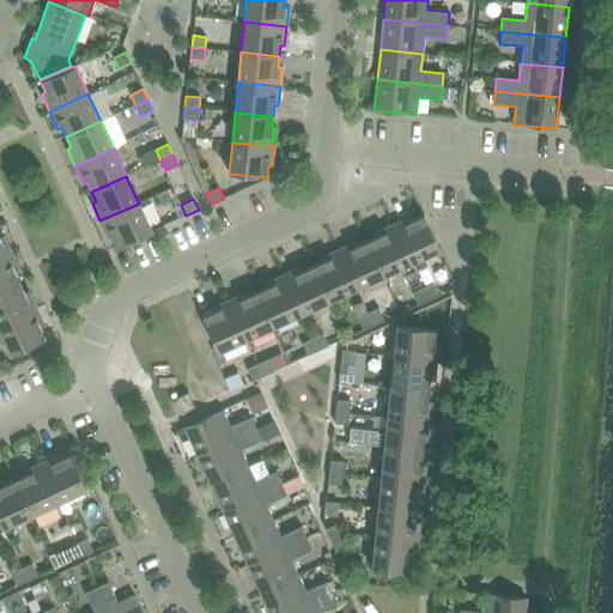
[(139,204),(99,220),(108,238),(111,237),(117,248),(152,231),(139,204)]
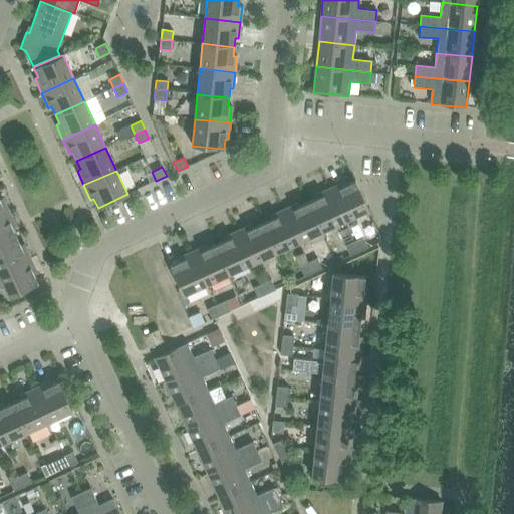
[(344,182),(330,189),(344,221),(368,210),(355,181),(346,185),(344,182)]
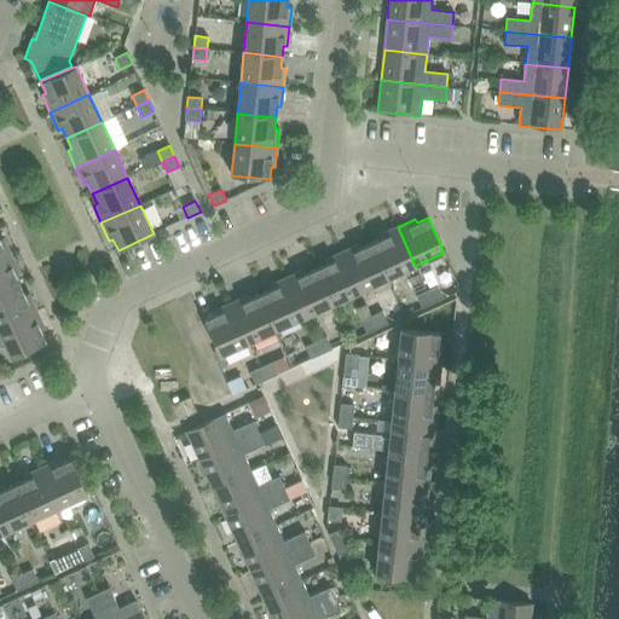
[(381,239),(371,243),(387,278),(415,266),(398,227),(380,235),(381,239)]
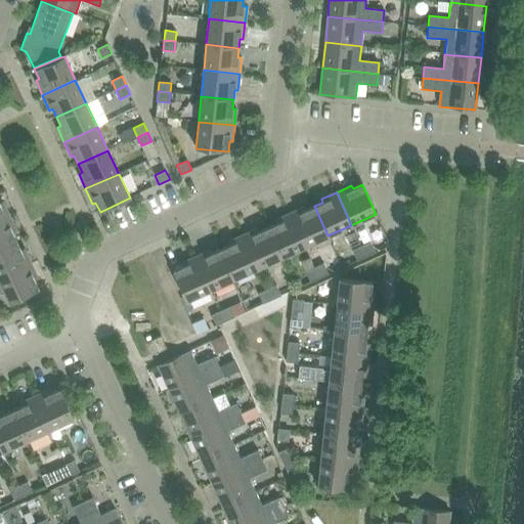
[(0,220),(9,217),(2,202),(0,202),(0,220)]
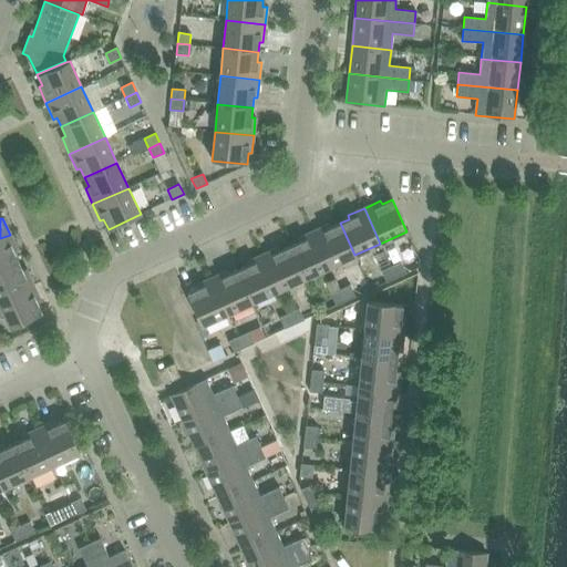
[(329,224),(313,232),(330,267),(354,255),(340,223),(331,227),(329,224)]
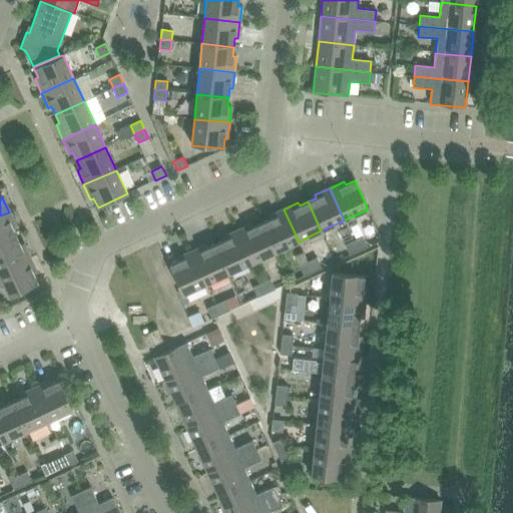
[(270,219),(262,223),(275,252),(299,241),(284,209),(269,216),(270,219)]
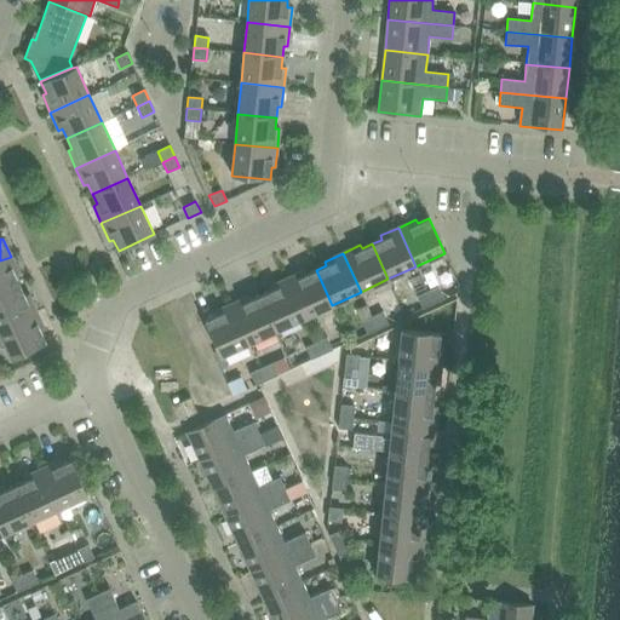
[(0,260),(0,294),(19,286),(16,276),(19,274),(11,257),(0,260)]
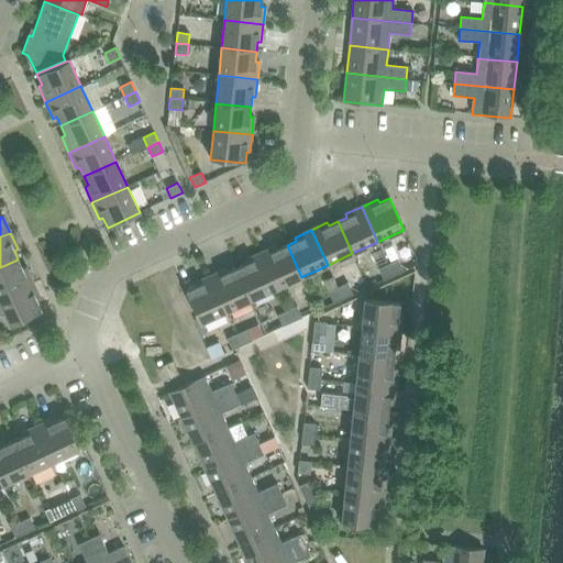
[(276,245),(261,253),(276,288),(301,277),(287,245),(278,249),(276,245)]
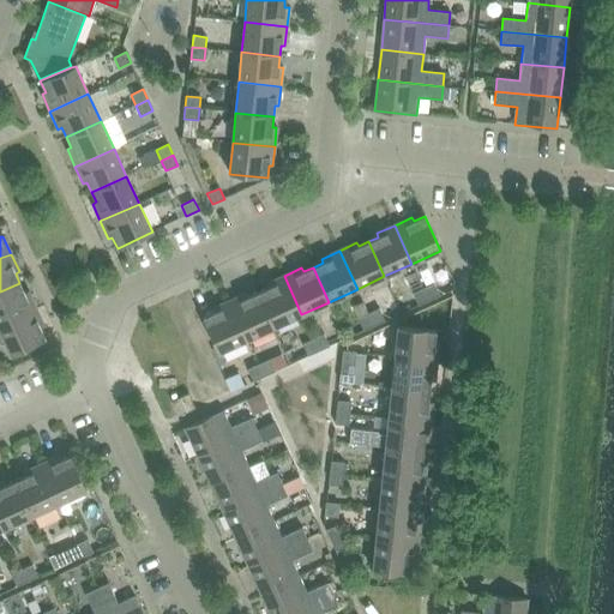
[(268,288),(258,293),(274,327),(301,314),(284,276),(266,284),(268,288)]
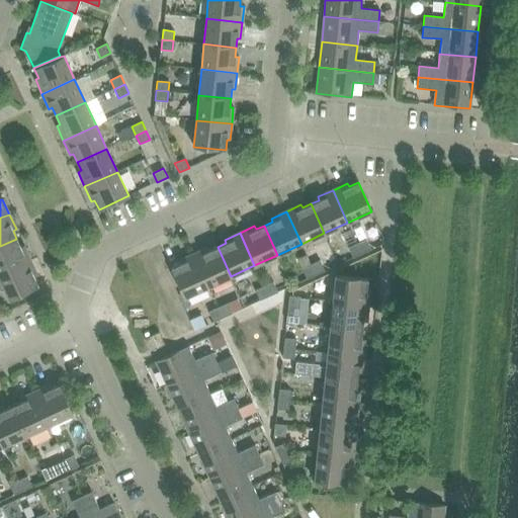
[(0,246),(0,274),(30,260),(23,246),(20,247),(16,239),(0,246)]
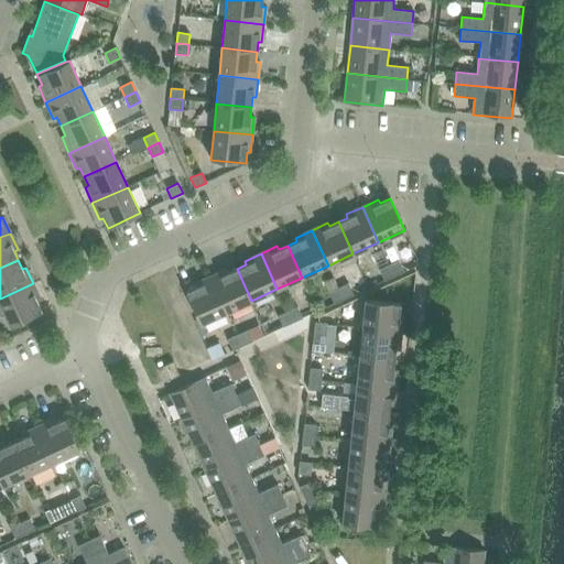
[(389,264),(394,277),(403,271),(399,260),(389,264)]
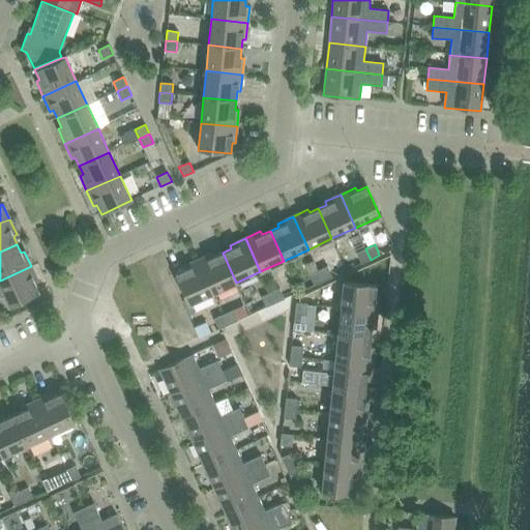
[(371,260),(365,248),(356,254),(361,264),(371,260)]
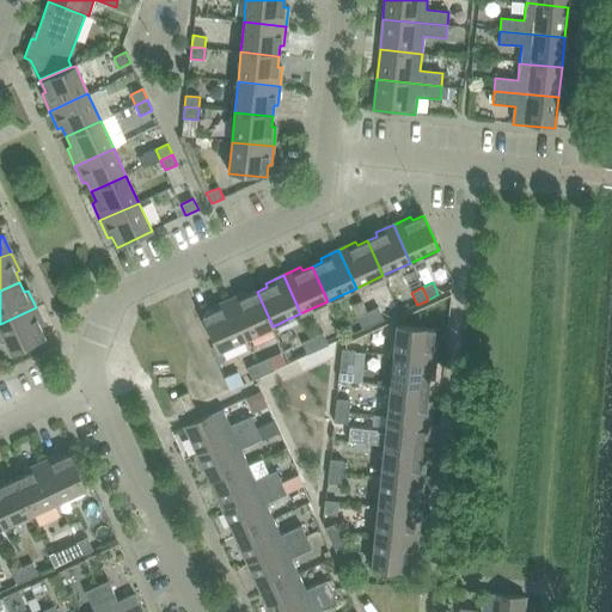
[(245,292),(228,300),(245,338),(273,326),(257,292),(248,295),(245,292)]
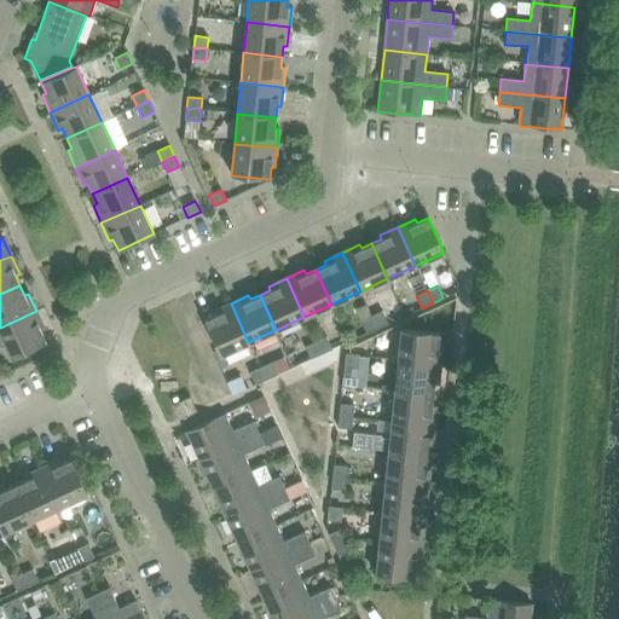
[(248,342),(231,304),(213,312),(214,316),(204,320),(220,356),(248,342)]
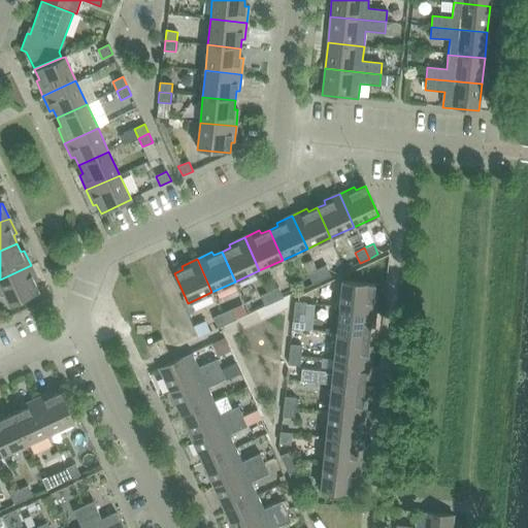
[(31,265),(0,279),(0,285),(9,305),(39,292),(35,283),(38,281),(31,265)]
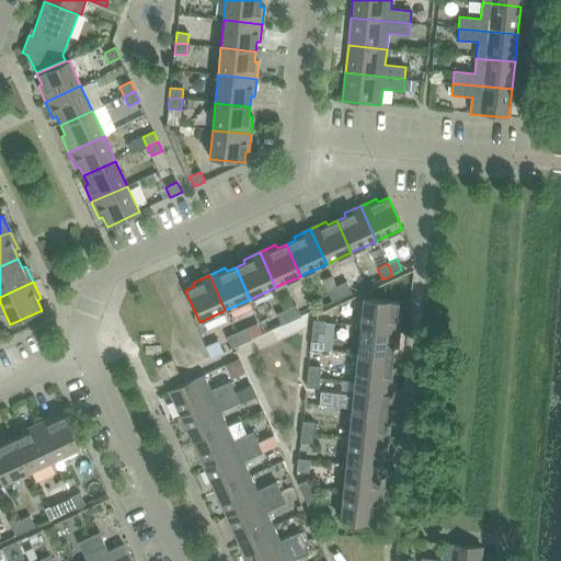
[(336,287),(342,298),(352,294),(346,282),(336,287)]
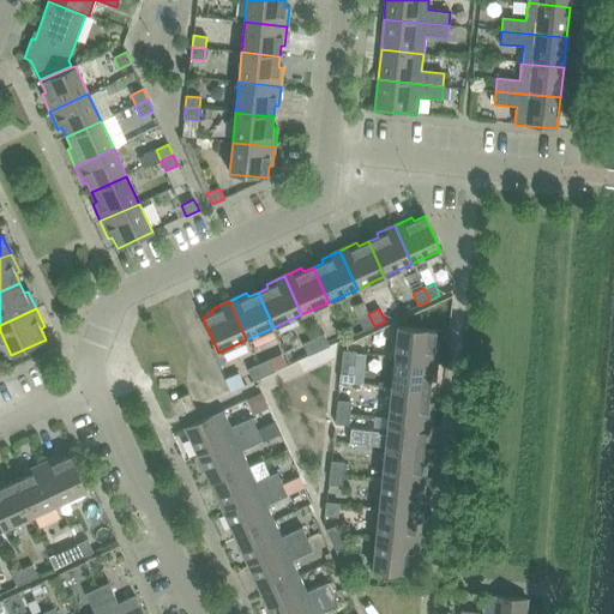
[(374,326),(368,314),(357,319),(363,331),(374,326)]
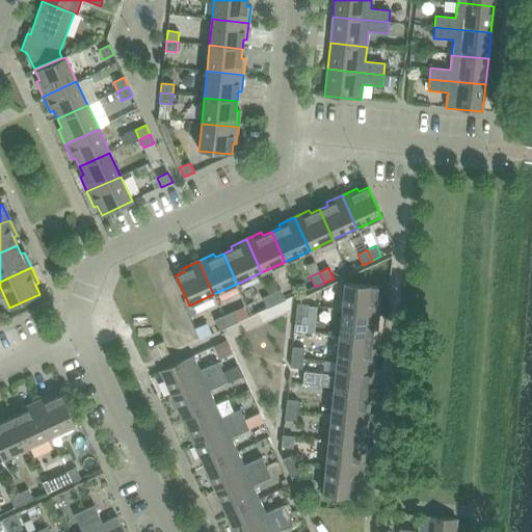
[(345,283),(342,310),(378,314),(380,297),(376,296),(377,287),(345,283)]
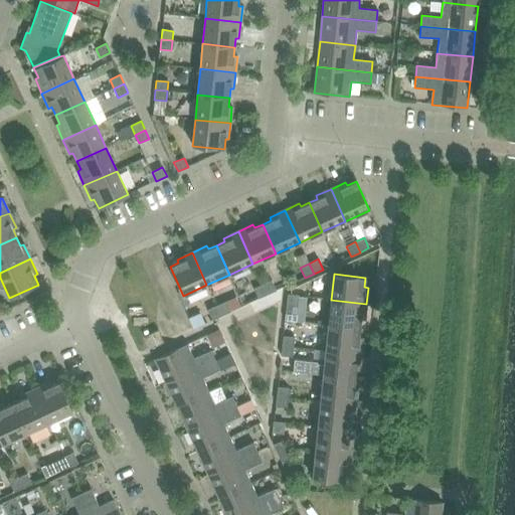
[(263,285),(268,295),(276,291),(272,281),(263,285)]
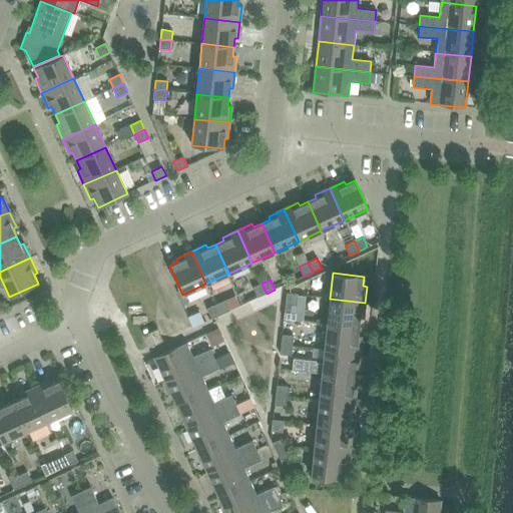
[(252,288),(258,298),(267,294),(262,284),(252,288)]
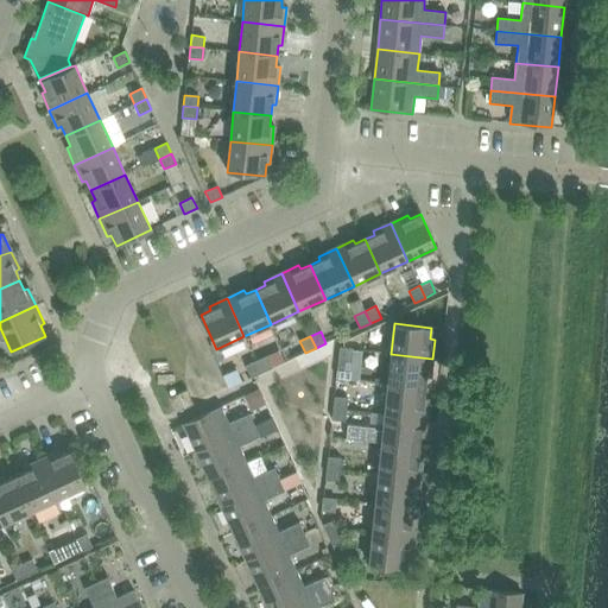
[(340,347),(339,359),(352,360),(353,348),(340,347)]
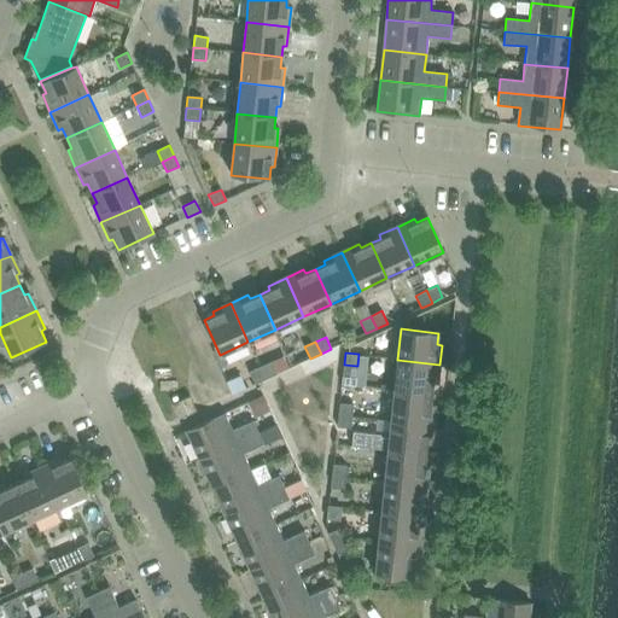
[(397,360),(394,390),(432,395),(433,384),(437,384),(439,365),(397,360)]
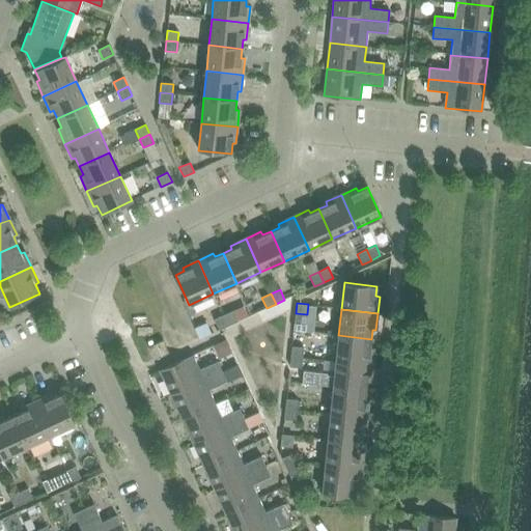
[(223,315),(228,326),(238,322),(232,311),(223,315)]
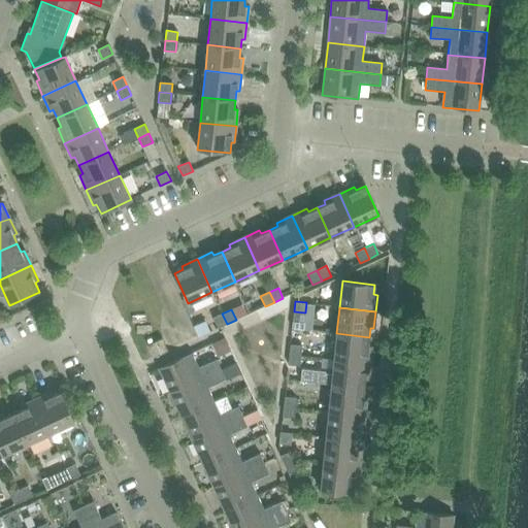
[(293,322),(304,323),(305,312),(294,311),(293,322)]
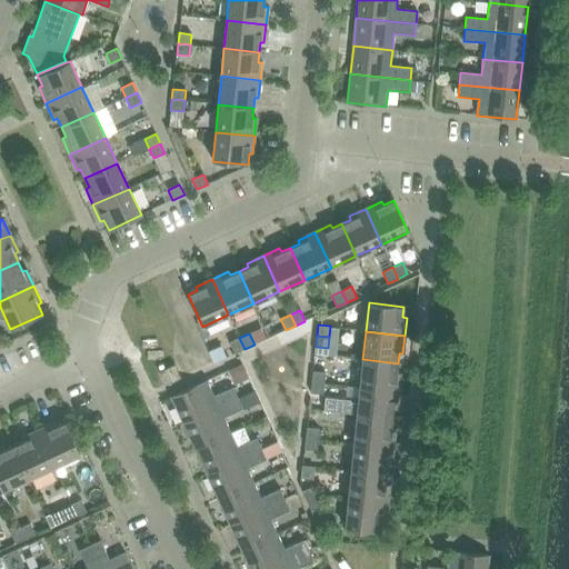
[(229,342),(235,353),(245,349),(239,338),(229,342)]
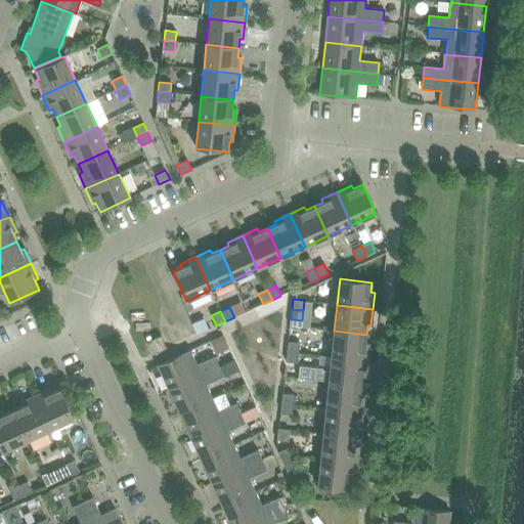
[(366,335),(334,331),(332,356),(367,360),(369,344),(365,343),(366,335)]
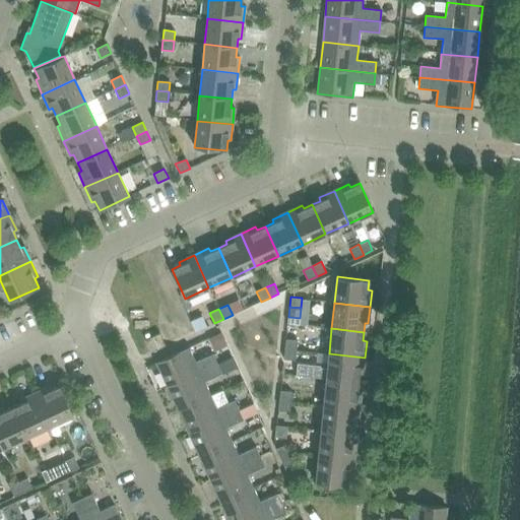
[(147,339),(152,351),(166,345),(159,333),(147,339)]
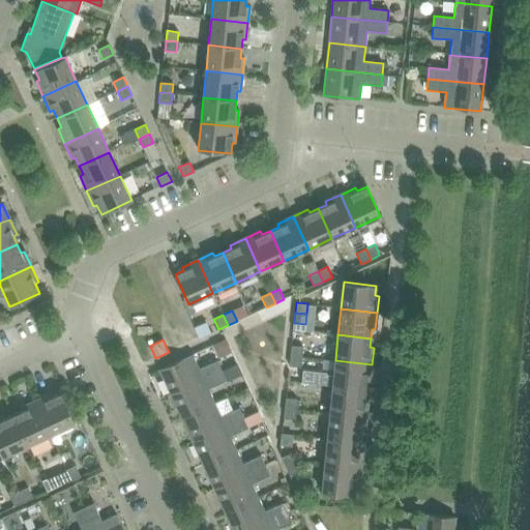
[(231,351),(225,340),(212,346),(217,357),(231,351)]
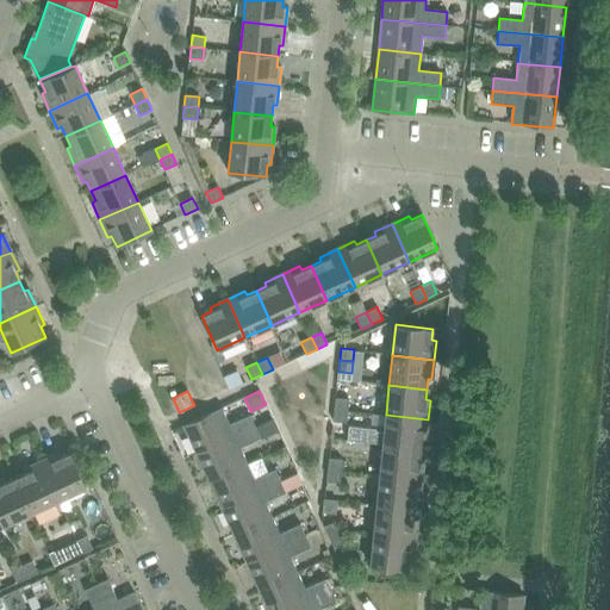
[(335,398),(334,410),(347,411),(348,399),(335,398)]
